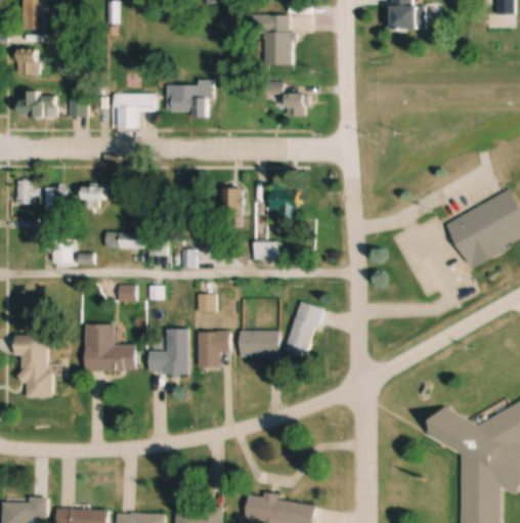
[(22,0),(22,30),(46,30),(45,0),(22,0)]
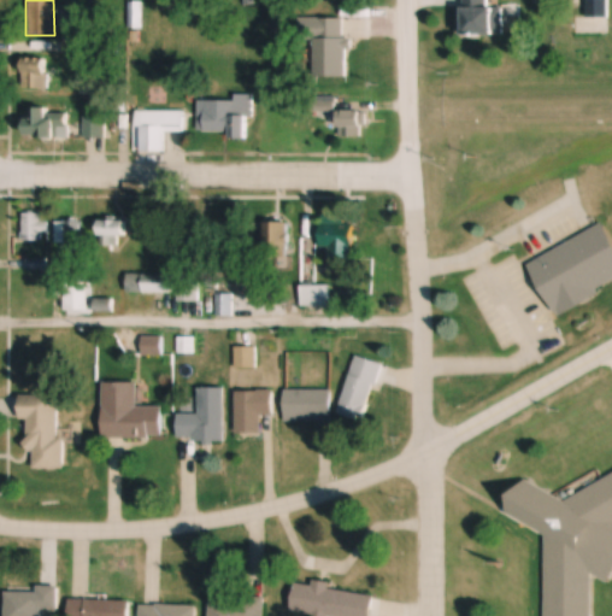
[(459,0),(460,34),(512,34),(512,17),(501,17),(501,6),(486,6),(484,0),(459,0)]
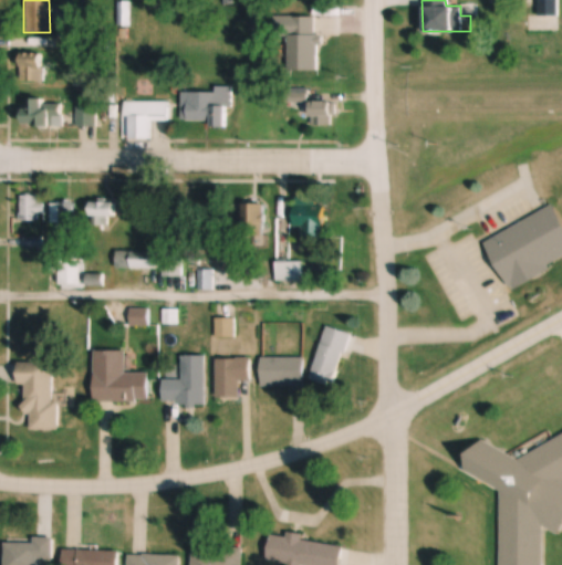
[(555,31),(555,16),(523,16),(523,31),(555,31)]
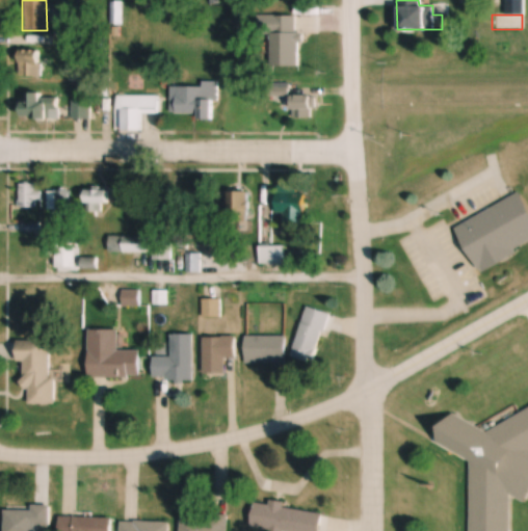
[(294,16),(269,16),(270,67),(295,65),(294,16)]
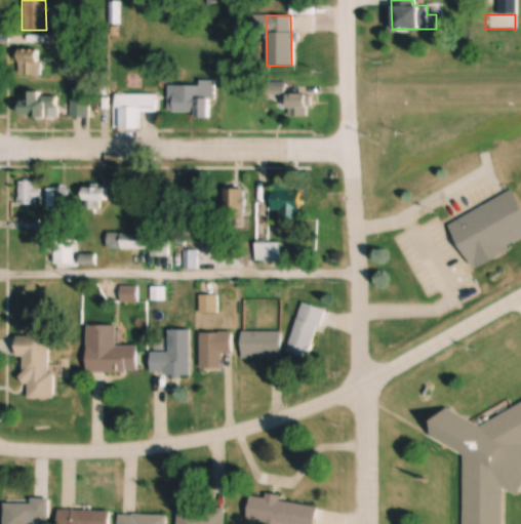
[(16,75),(38,75),(38,48),(16,48),(16,75)]
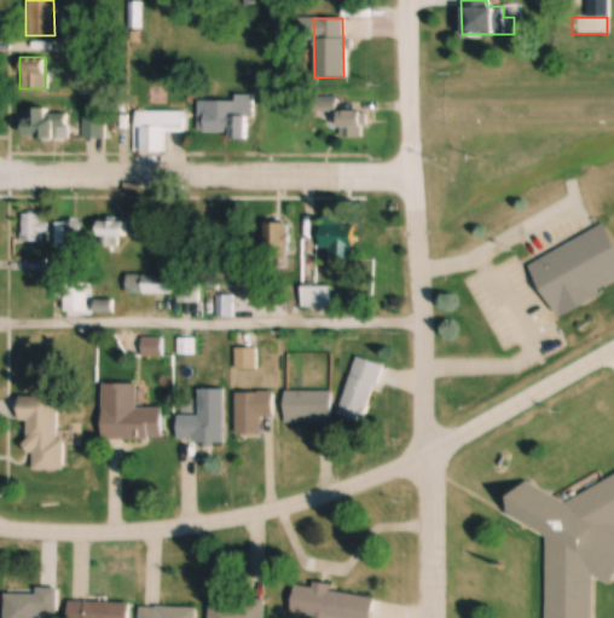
[(248,94),(232,94),(232,100),(202,99),(202,131),(229,132),(229,139),(247,140),(248,94)]
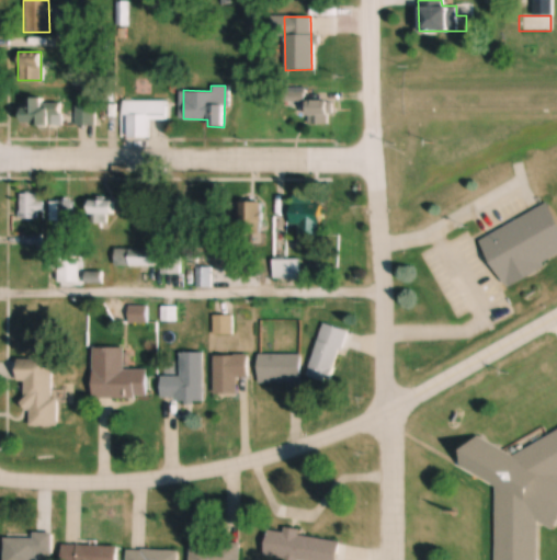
[(59,124),(58,99),(20,99),(21,124),(59,124)]
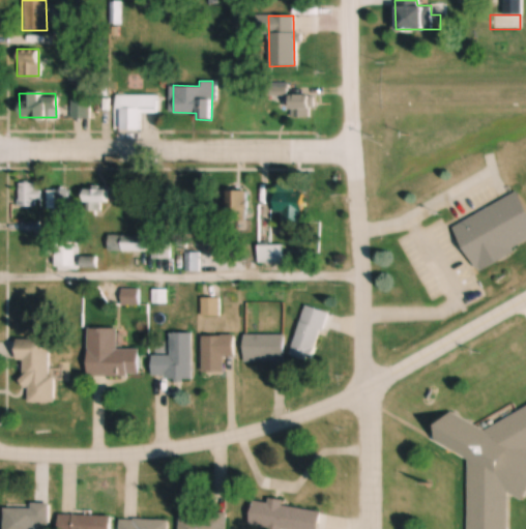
[(155,94),(114,94),(114,129),(138,129),(138,113),(155,113),(155,94)]
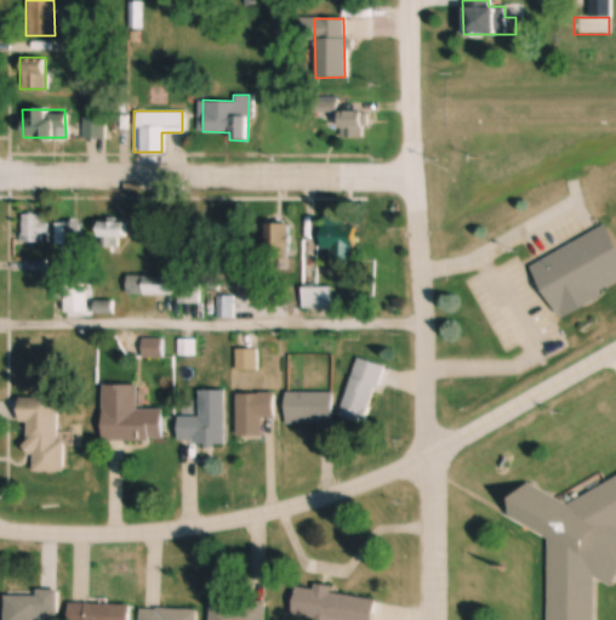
[(364,138),(364,113),(338,113),(338,138),(364,138)]
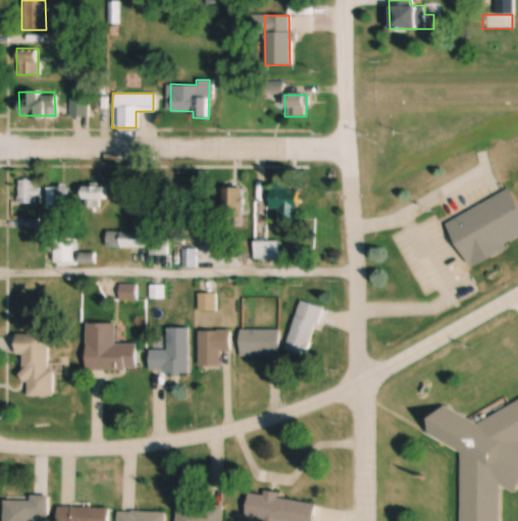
[(67,98),(67,116),(87,116),(87,98),(67,98)]
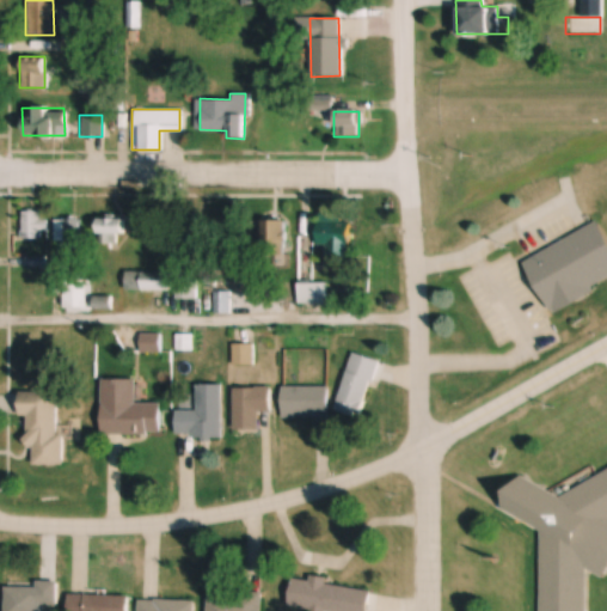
[(43,212),(18,212),(18,239),(43,239),(43,212)]
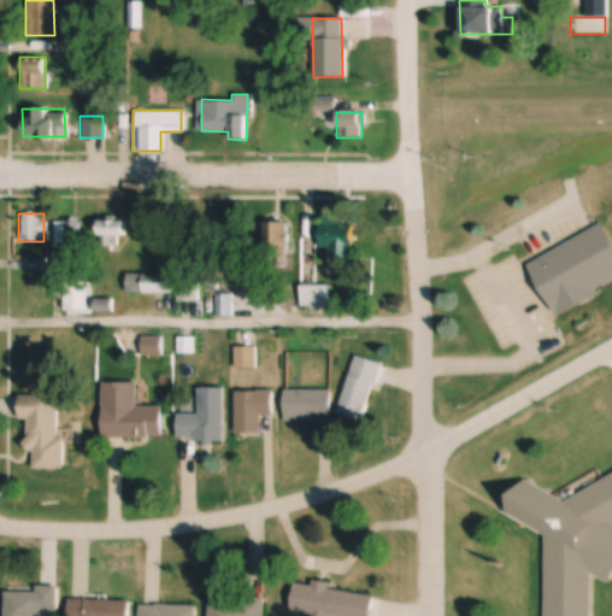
[(96,238),(105,238),(105,246),(115,246),(115,238),(123,238),(123,220),(96,220),(96,238)]
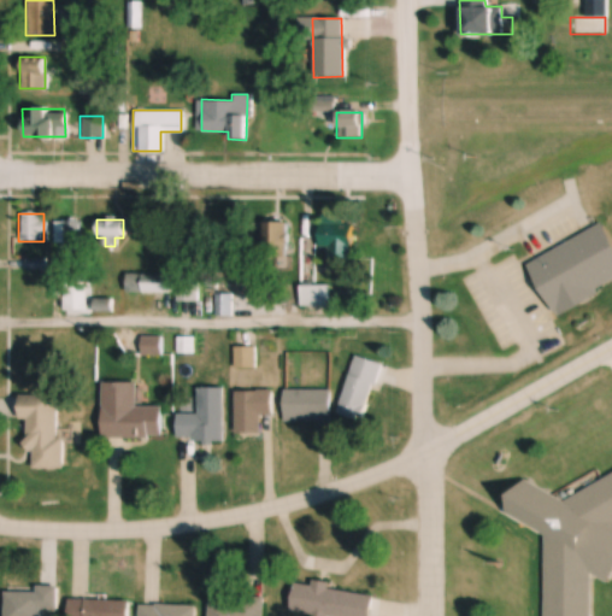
[(52,242),(62,242),(62,254),(78,254),(78,221),(52,221),(52,242)]
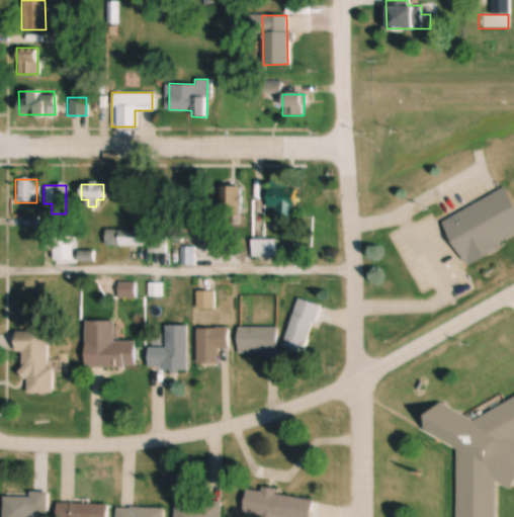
[(240,225),(240,187),(218,187),(218,225),(240,225)]
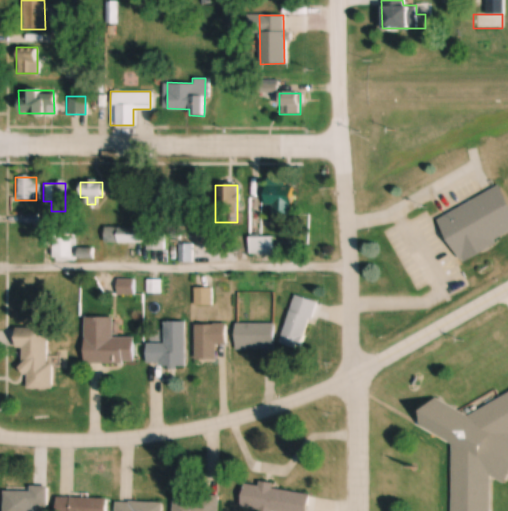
[(270,213),(289,213),(289,186),(264,186),(264,206),(270,206),(270,213)]
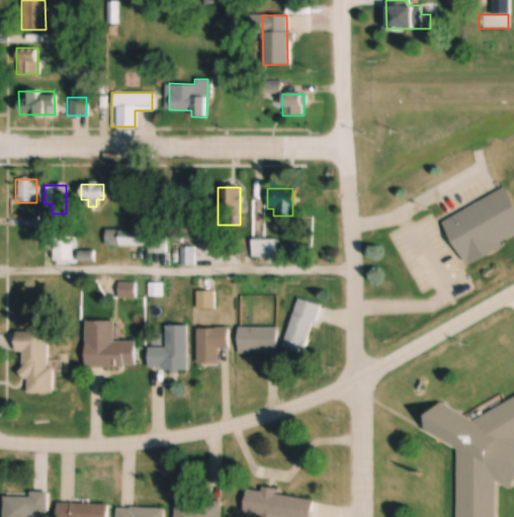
[(513,239),(513,207),(505,189),(440,221),(462,264),(513,239)]
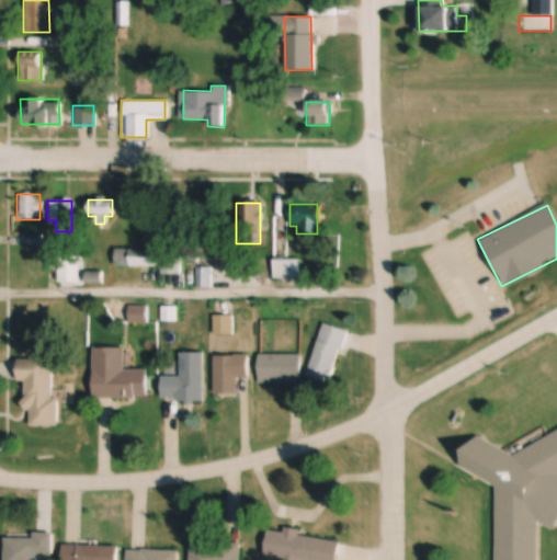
[(152,249),(113,249),(113,265),(152,265),(152,249)]
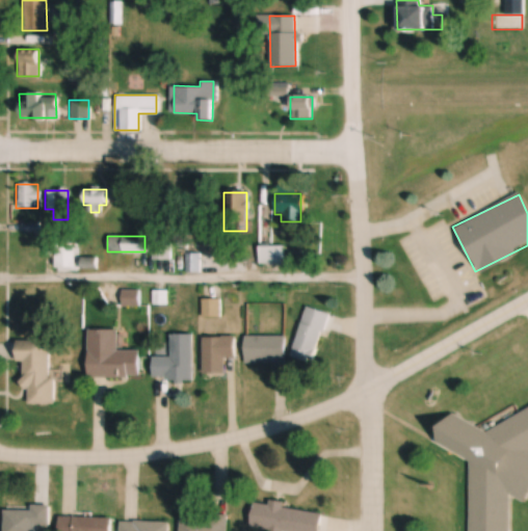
[(152,259),(167,259),(167,240),(152,240),(152,259)]
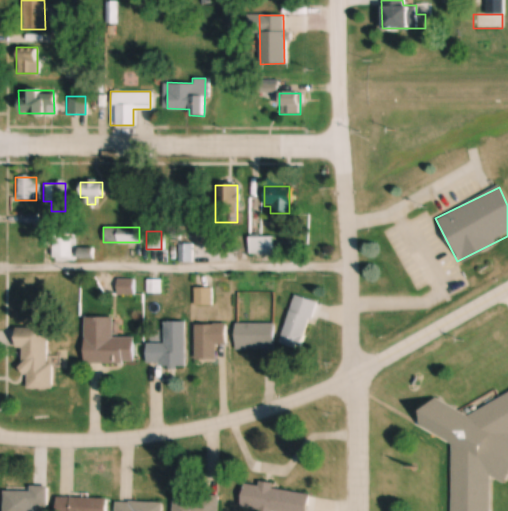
[(272,236),(246,236),(246,254),(272,254),(272,236)]
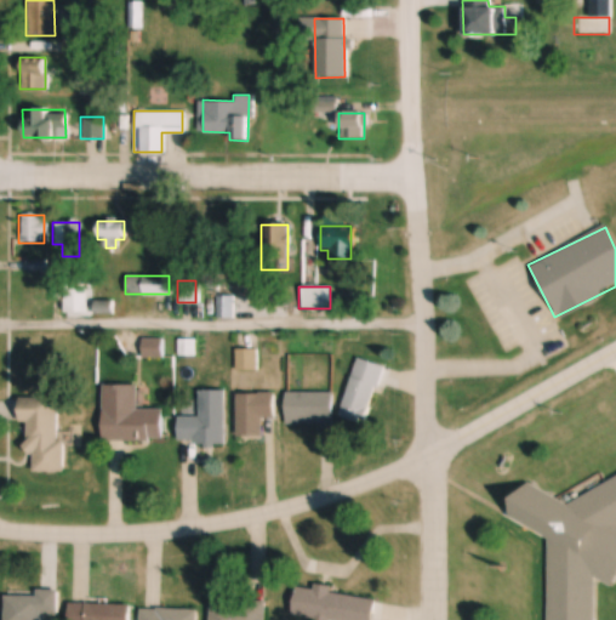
[(234,370),(254,370),(254,351),(234,351),(234,370)]
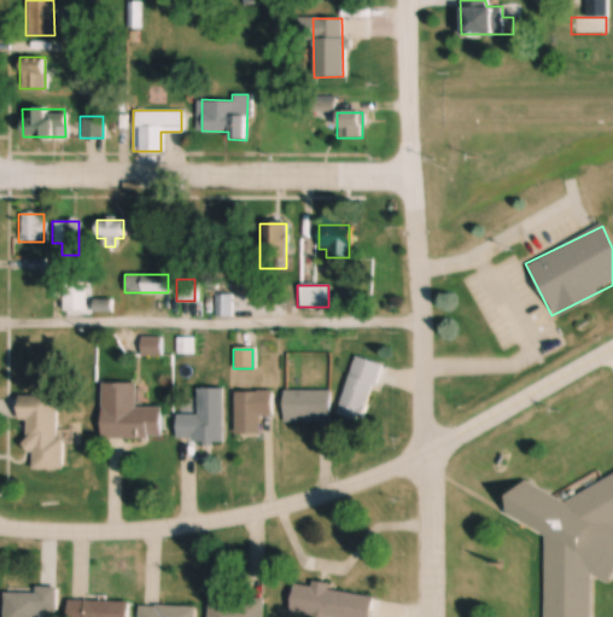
[(336,414),(361,423),(380,365),(355,356),(336,414)]
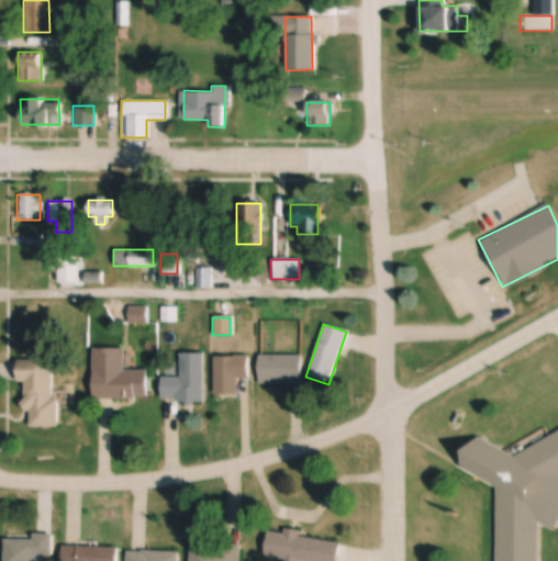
[(91,399),(144,399),(144,369),(122,369),(122,348),(91,348),(91,399)]
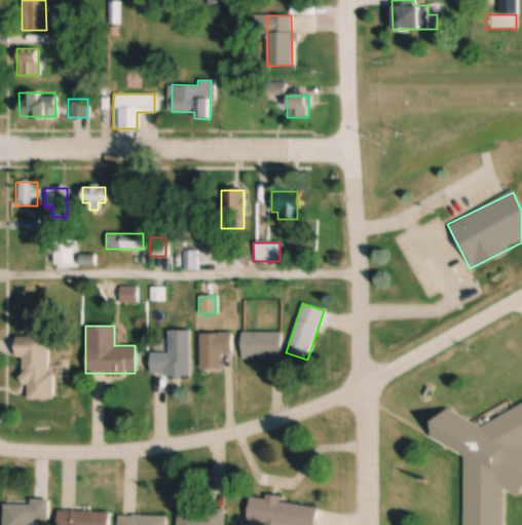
[(148,352),(148,375),(189,375),(189,330),(166,330),(166,351),(148,352)]
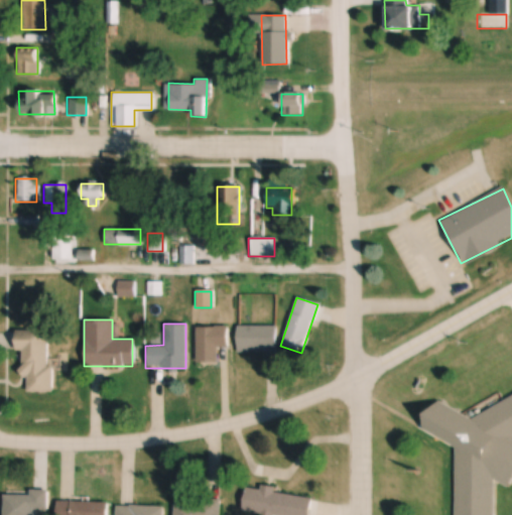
[(236,352),(274,352),(274,326),(236,326),(236,352)]
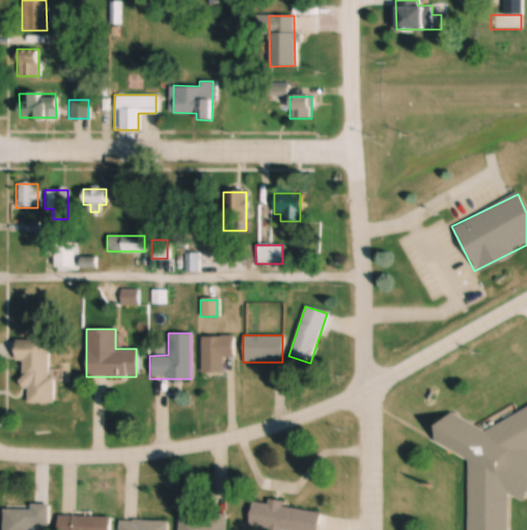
[(200,336),(200,373),(221,373),(221,357),(232,357),(232,336),(200,336)]
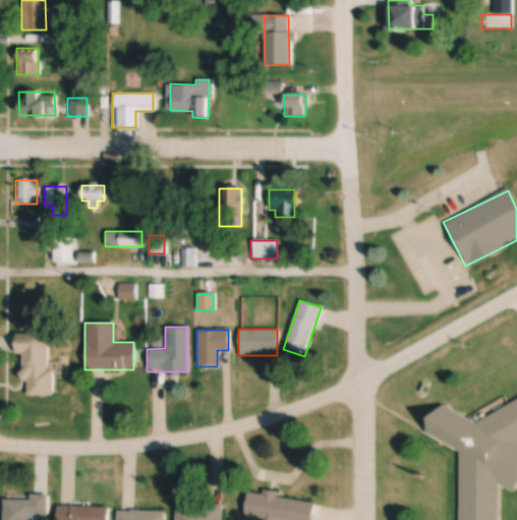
[(49,395),(49,333),(14,334),(14,354),(22,354),(22,395),(49,395)]
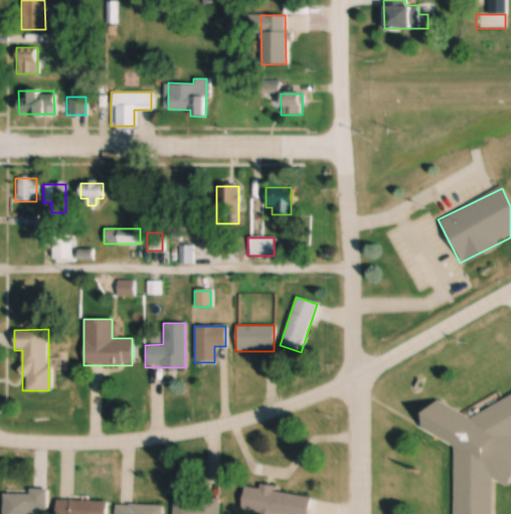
[(510,389),(467,417),(435,398),(420,424),(450,443),(450,513),(489,513),(491,473),(504,481),(510,468),(510,389)]
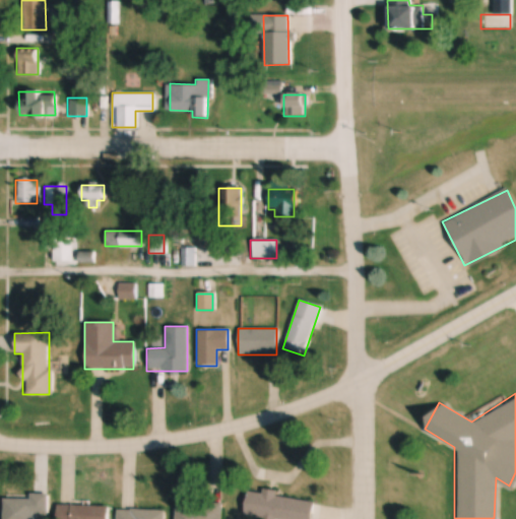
[(242,518),(248,518),(310,518),(313,500),(246,491),(242,518)]
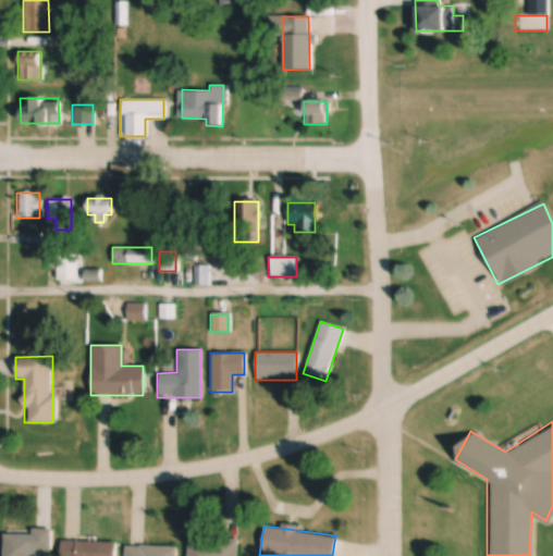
[(2,534),(1,555),(34,555),(35,552),(49,552),(50,530),(31,530),(31,534),(2,534)]
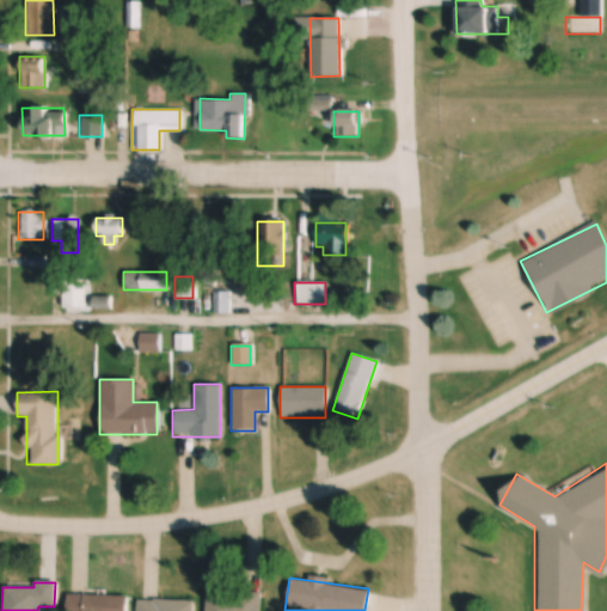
[(258,610),(259,593),(204,593),(203,610),(258,610)]
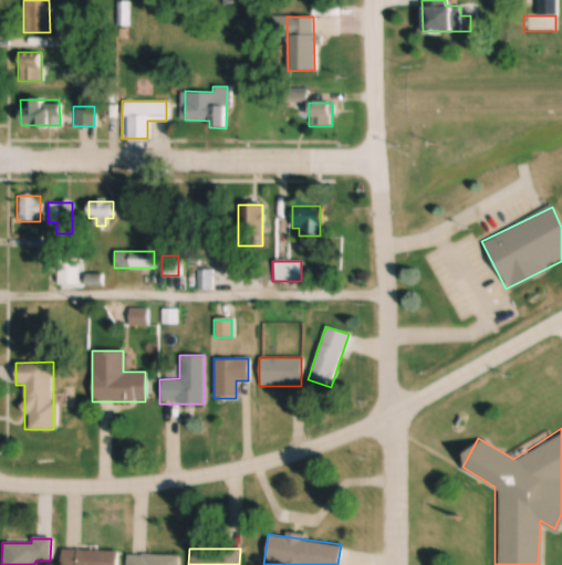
[(115,564),(116,552),(60,551),(60,564),(115,564)]
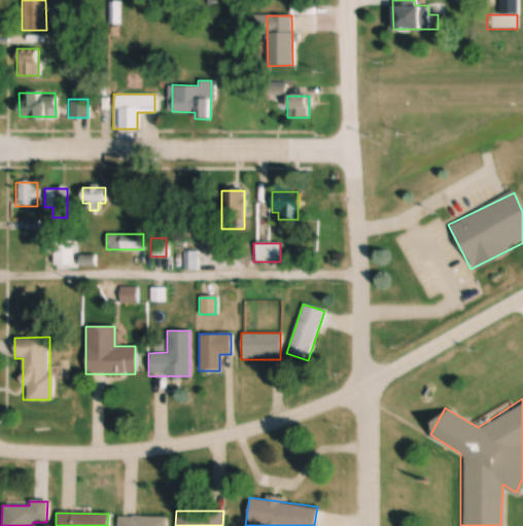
[(115,525),(164,525),(165,517),(116,517),(115,525)]
